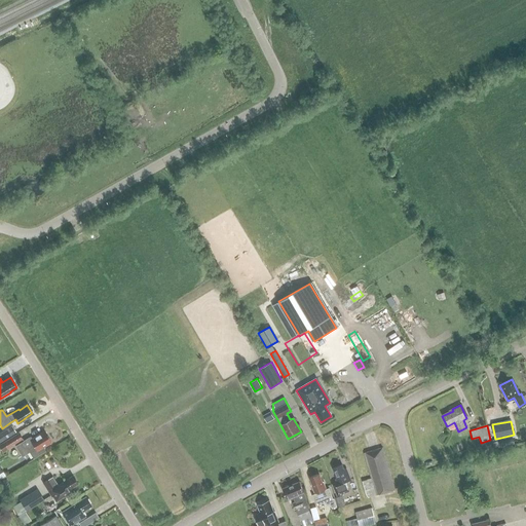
[(15,433),(11,426),(0,433),(0,434),(4,440),(15,433)]
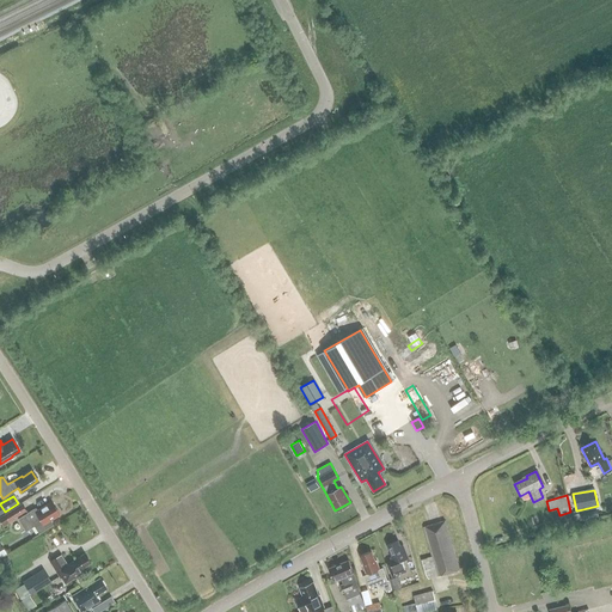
[(35,526),(38,532),(51,524),(49,520),(59,514),(51,501),(35,512),(34,509),(18,519),(25,531),(35,526)]
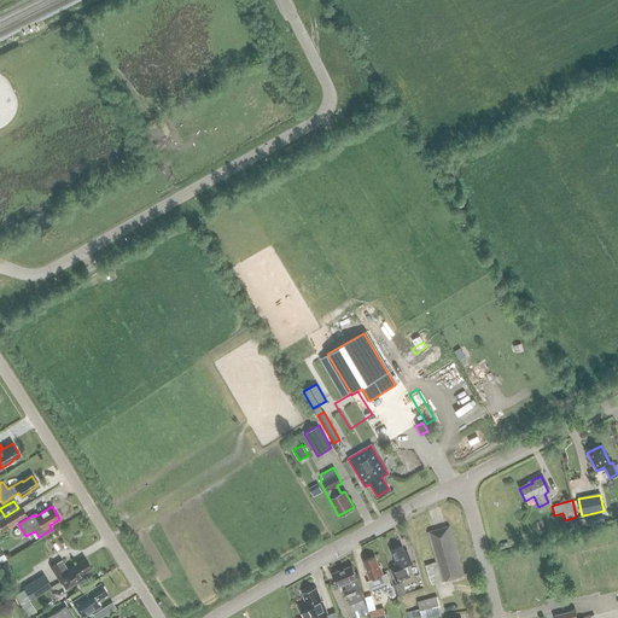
[(0,522),(0,526),(4,532),(15,525),(13,523),(25,516),(22,509),(0,522)]
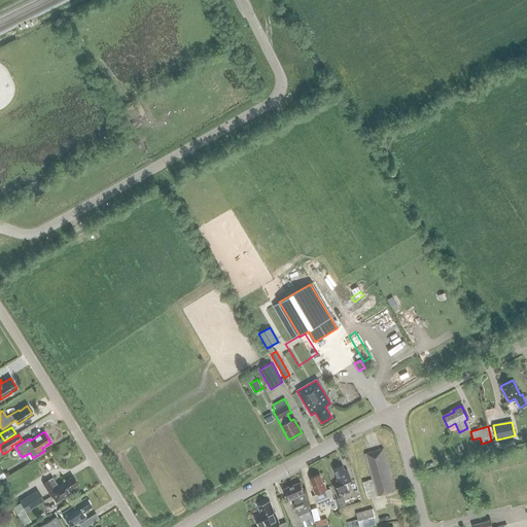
[(481,452),(491,450),(489,444),(479,446),(481,452)]
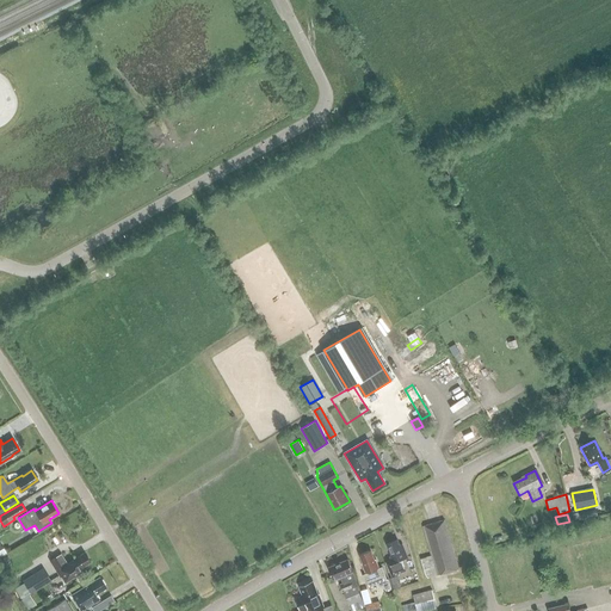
[(426,575),(429,576),(458,568),(444,519),(423,525),(431,555),(420,559),(426,575)]
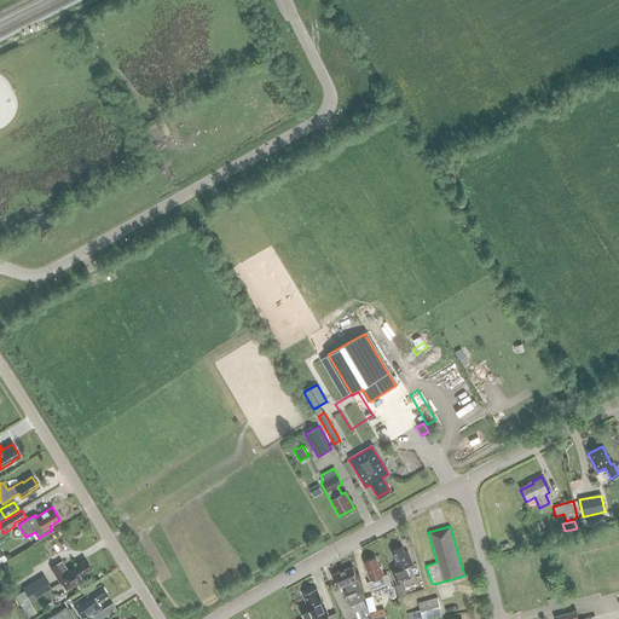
[(410,578),(406,567),(412,565),(408,551),(404,551),(403,547),(391,550),(395,563),(398,571),(392,573),(395,583),(410,578)]
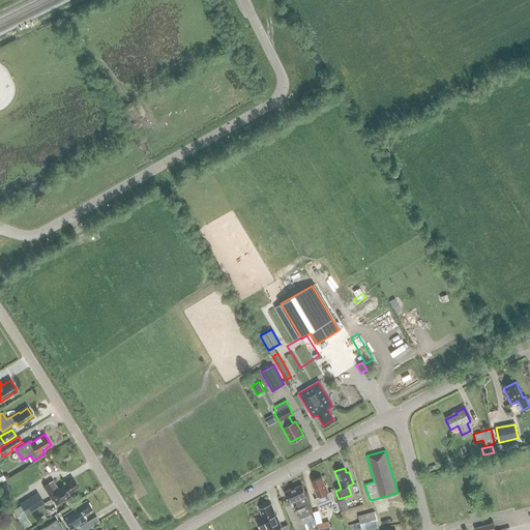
[(334,512),(340,510),(336,502),(335,503),(331,492),(329,493),(326,486),(324,486),(321,477),(312,481),(315,489),(314,490),(317,498),(315,499),(319,509),(326,506),(333,511),(334,512)]
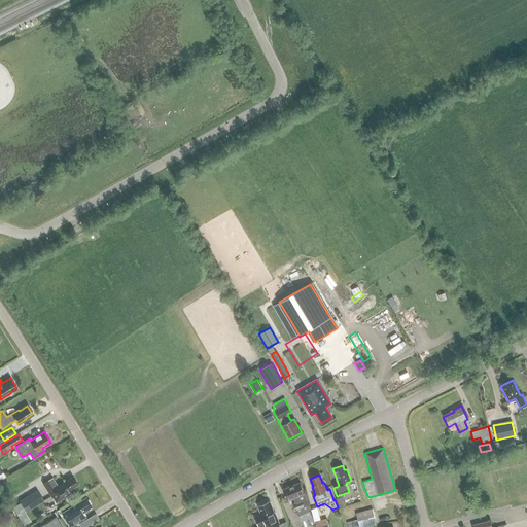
[(58,486),(51,477),(42,483),(55,502),(60,499),(69,493),(68,490),(77,485),(72,477),(58,486)]
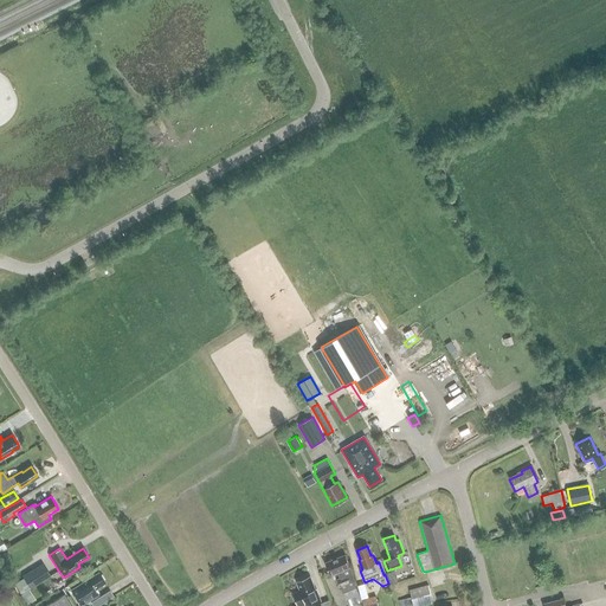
[(8,552),(0,554),(0,559),(1,563),(11,561),(8,552)]
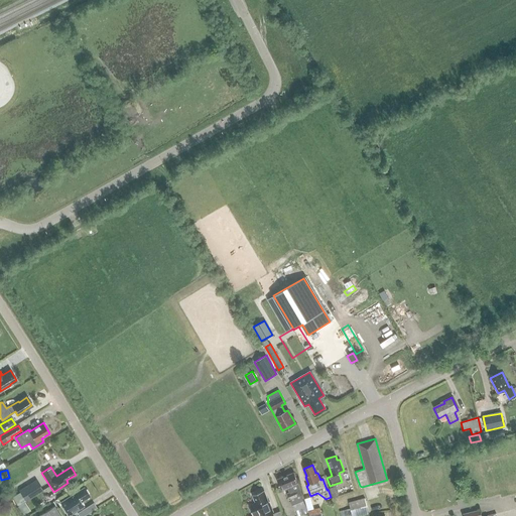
[(279,477),(278,478),(278,479),(277,479),(281,490),(287,488),(289,493),(287,494),(290,500),(295,511),(306,507),(301,496),(302,495),(298,483),(294,473),(283,477),(283,476),(281,476),(279,477)]
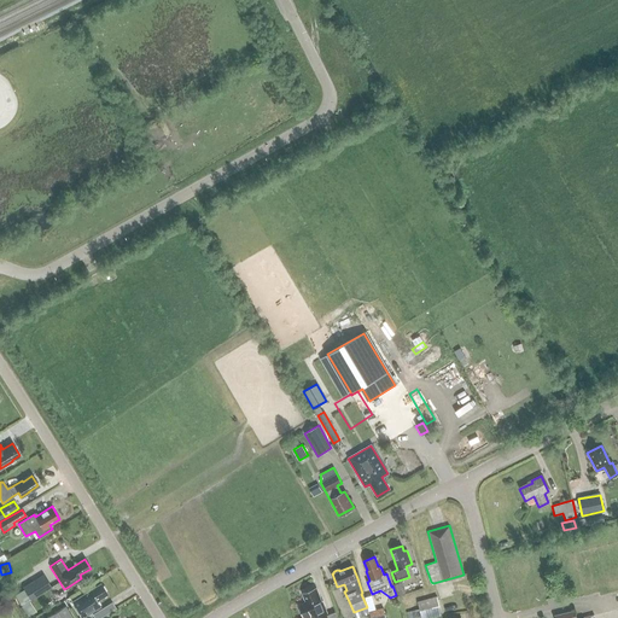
[(30,601),(52,588),(45,577),(23,592),(30,601)]
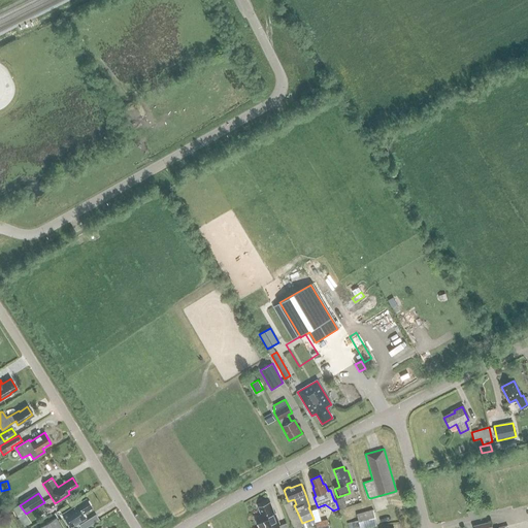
[(347,507),(343,498),(336,500),(339,509),(347,507)]
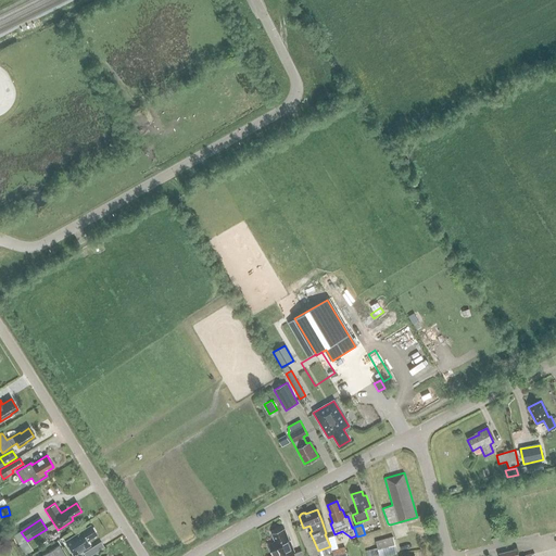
[(66,543),(73,555),(89,545),(86,541),(96,534),(90,526),(65,541),(66,543)]
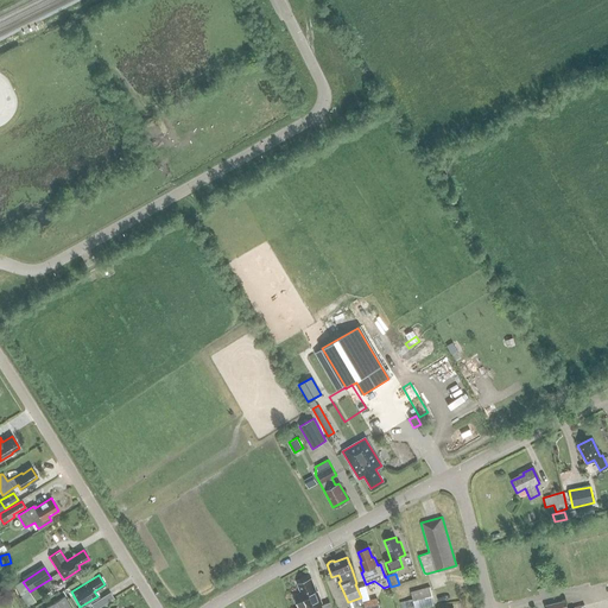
[(311,578),(298,584),(302,593),(295,595),(299,607),(306,606),(308,607),(322,607),(321,600),(317,591),(316,591),(311,578)]
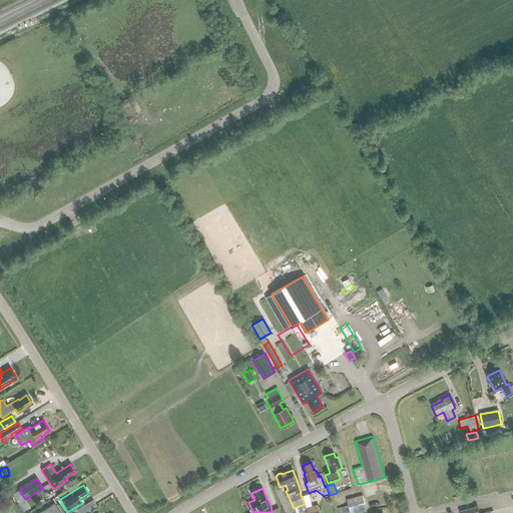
[(363,495),(347,499),(349,512),(357,512),(367,511),(363,495)]
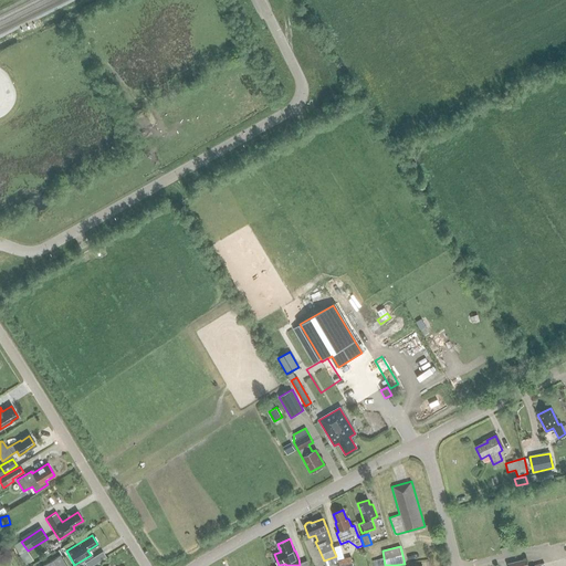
[(64,547),(58,552),(61,556),(67,553),(66,551),(64,547)]
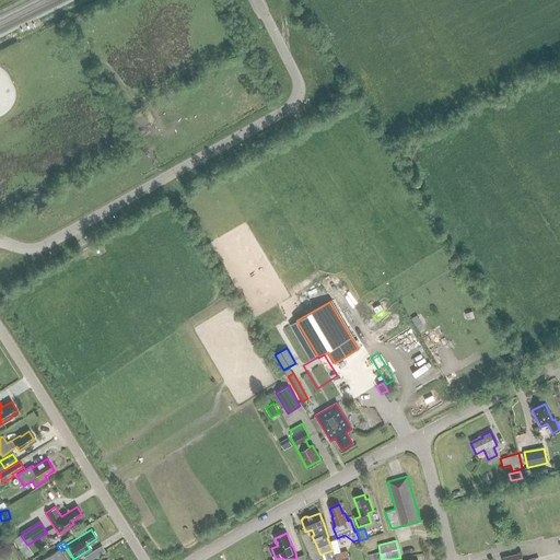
[(44,559),(45,559),(66,559),(58,549),(44,559)]
